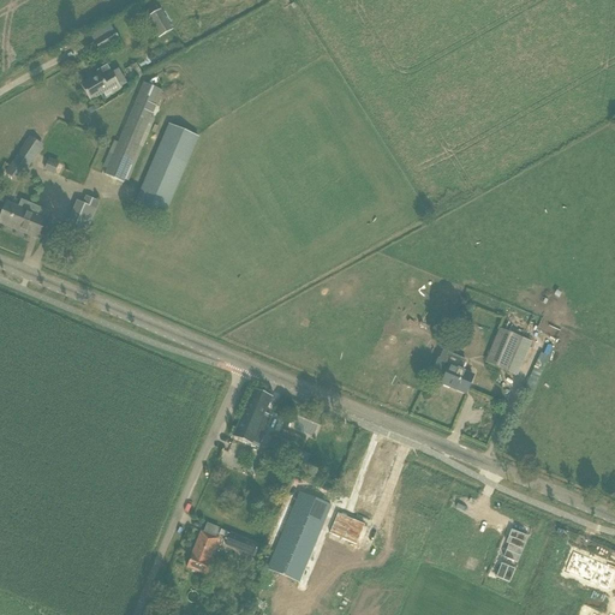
[(161,10),(147,18),(155,34),(169,25),(161,10)]
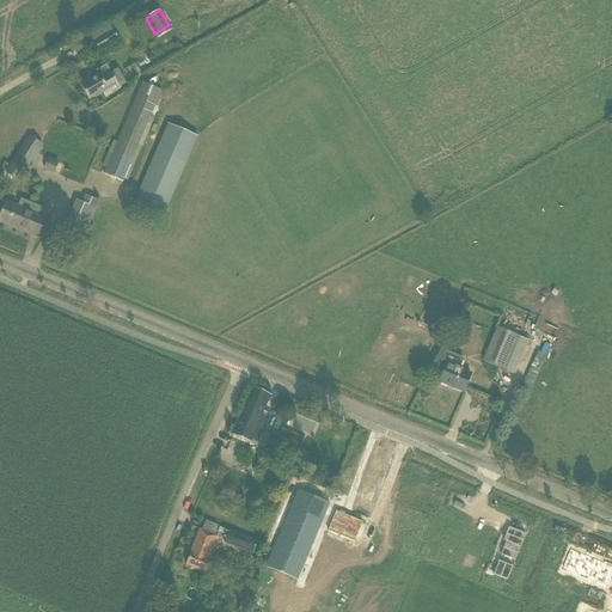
[(99,53),(112,44),(112,42),(117,40),(114,31),(93,42),(99,53)]
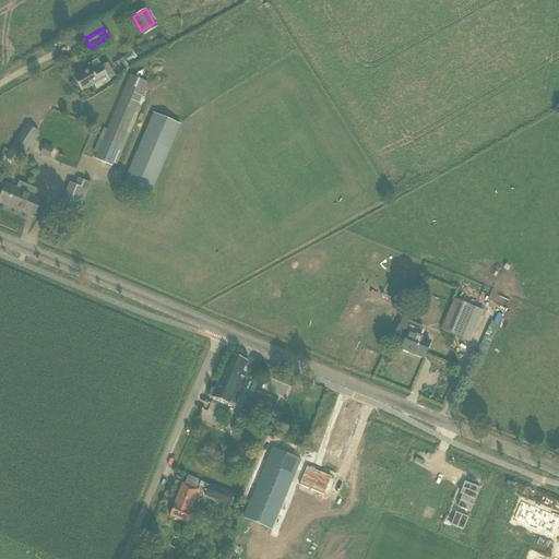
[(90,69),(74,79),(82,92),(94,85),(96,88),(109,81),(109,80),(115,76),(107,63),(102,67),(100,66),(97,59),(87,64),(90,69)]
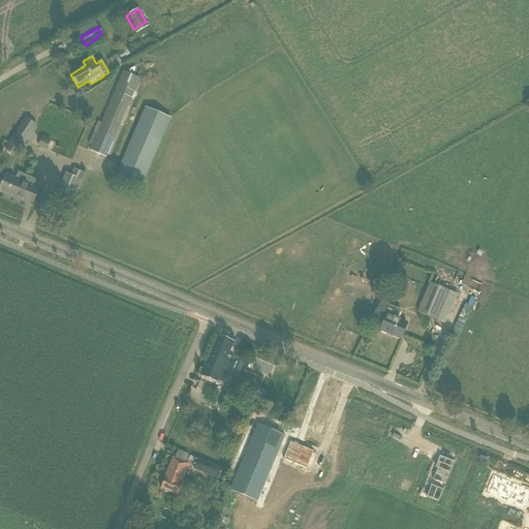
[(106,157),(139,80),(139,79),(123,70),(89,151),(106,157)]
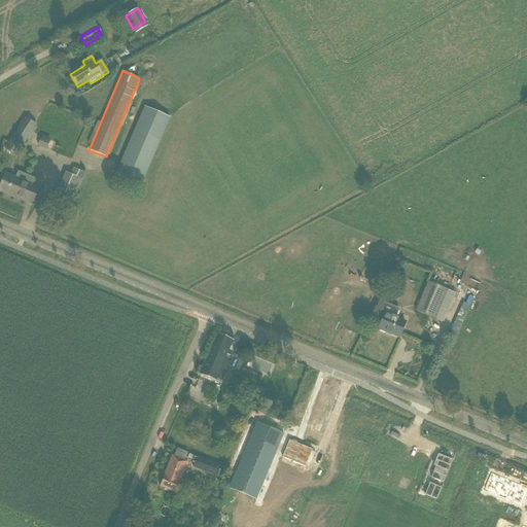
[(144,107),(117,171),(114,177),(140,188),(170,118),(144,107)]
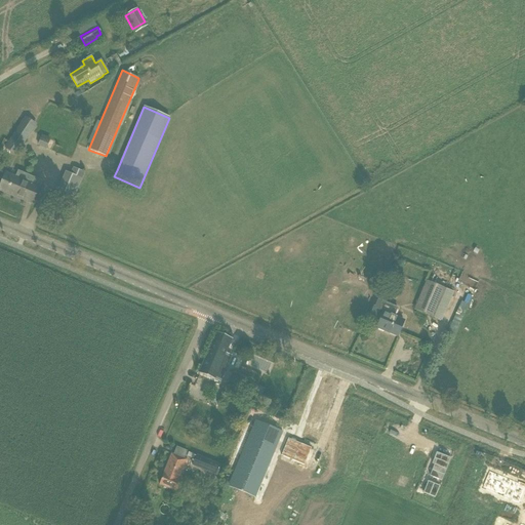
[(34,128),(37,125),(36,124),(25,117),(15,131),(7,144),(18,152),(27,139),(34,128)]
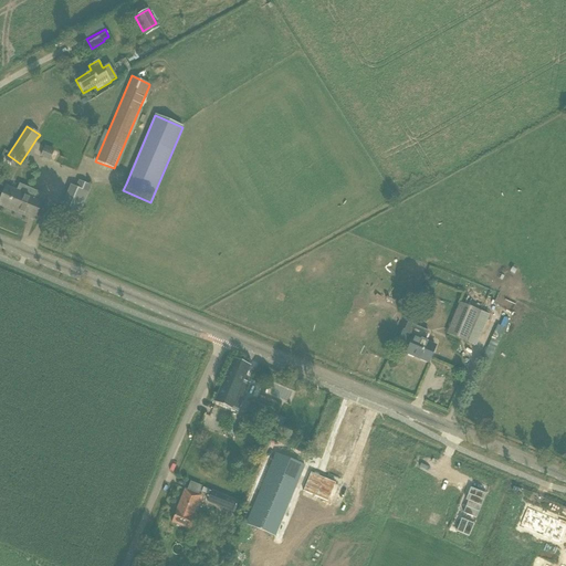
[(50,161),(54,150),(45,147),(41,157),(50,161)]
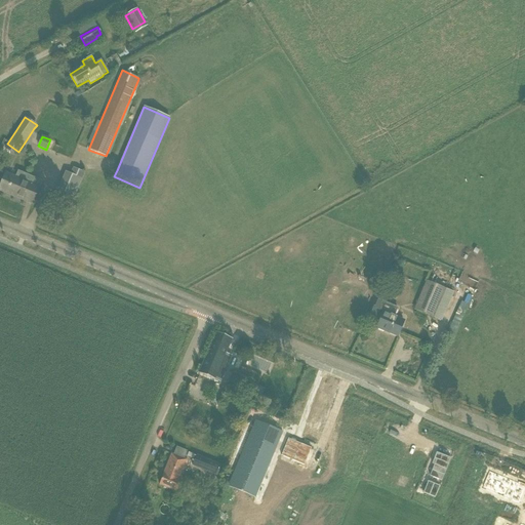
[(72,174),(66,172),(55,195),(72,202),(84,173),(75,168),(72,174)]
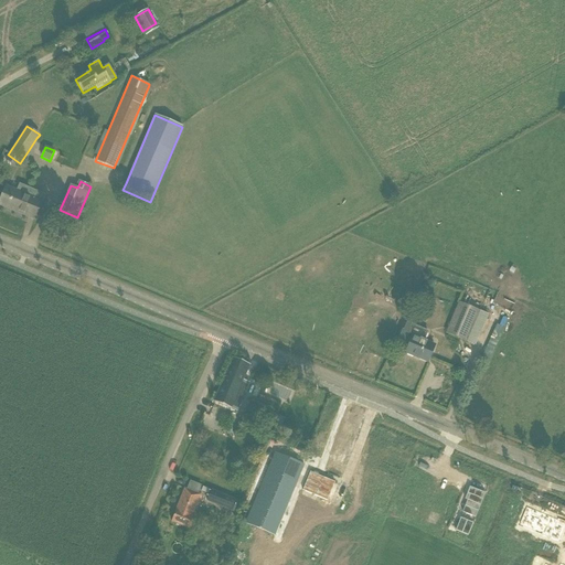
[(0,204),(34,221),(40,210),(45,195),(20,184),(18,190),(7,185),(3,194),(0,200),(0,204)]
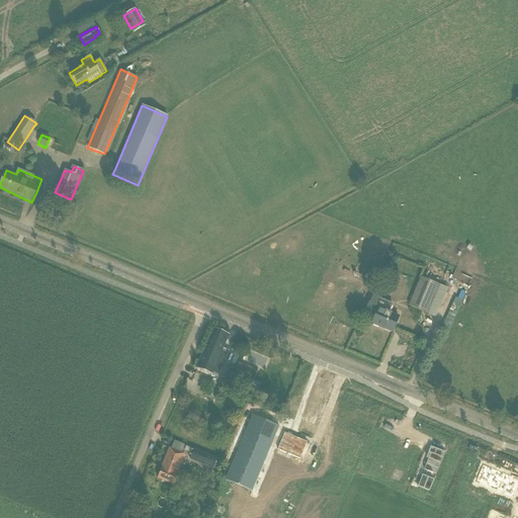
[(394,266),(383,268),(384,274),(395,272),(394,266)]
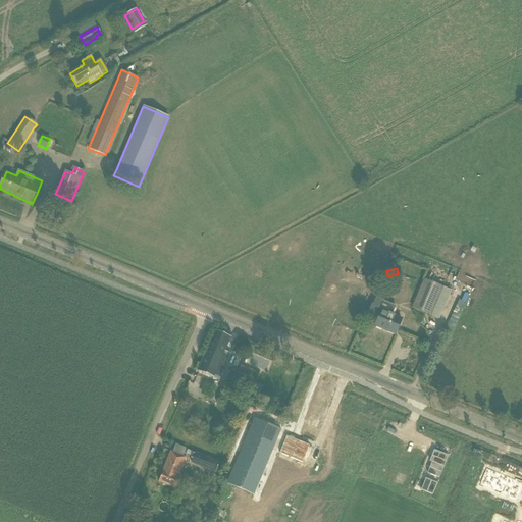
[(442,288),(424,280),(412,308),(431,316),(442,288)]
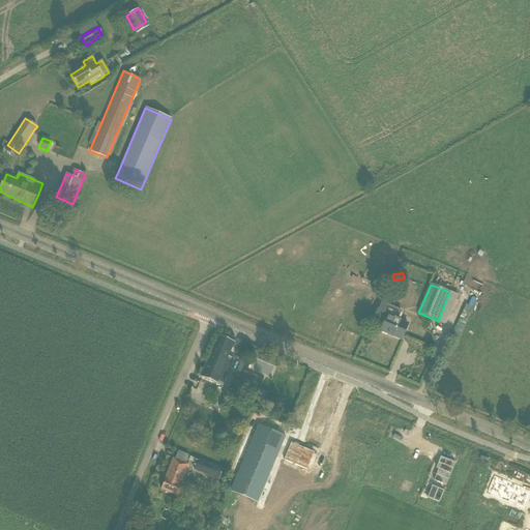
[(376,311),(372,321),(383,326),(381,330),(402,340),(408,324),(396,320),(401,312),(390,307),(391,306),(384,304),(381,302),(377,311),(376,311)]
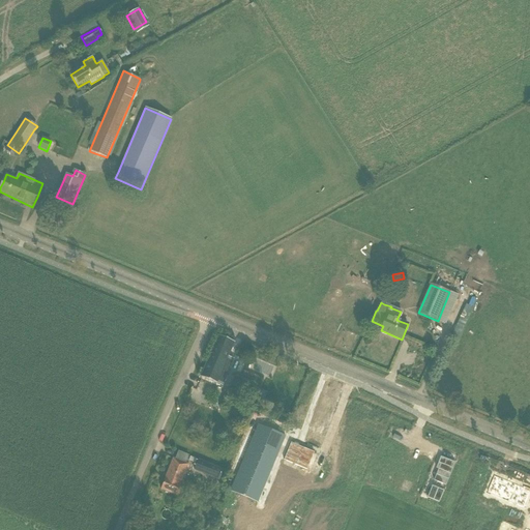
[(452,333),(459,335),(469,306),(463,304),(452,333)]
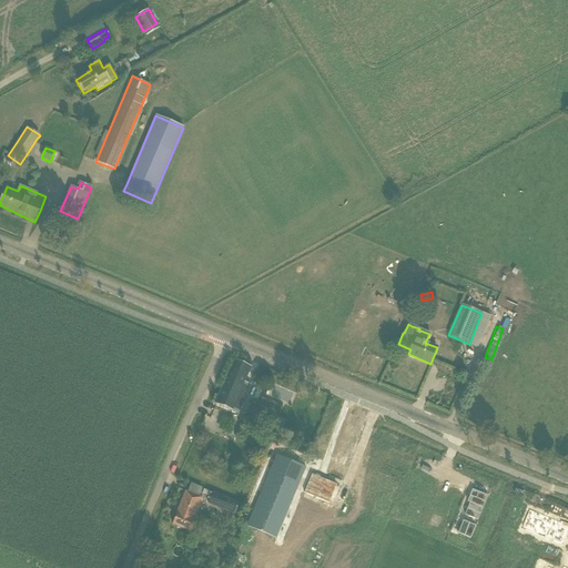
[(234,359),(215,404),(237,413),(250,385),(244,382),(250,367),(234,359)]
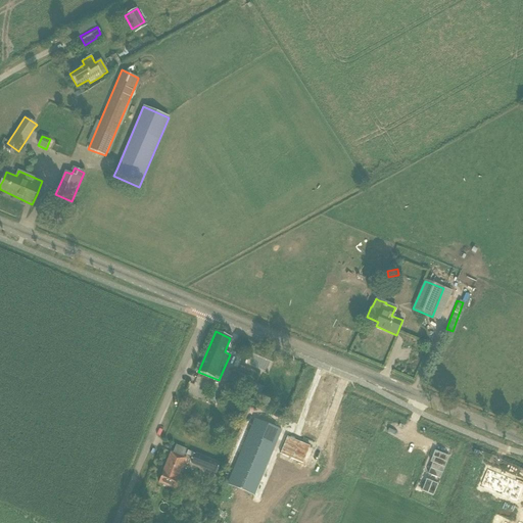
[(253,384),(247,399),(255,402),(262,387),(253,384)]
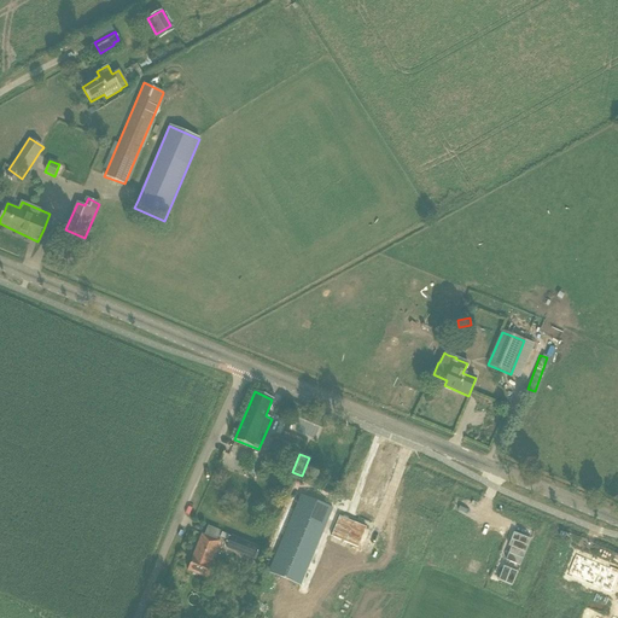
[(296,507),(269,571),(277,575),(293,582),(301,584),(332,508),(301,495),(296,507)]
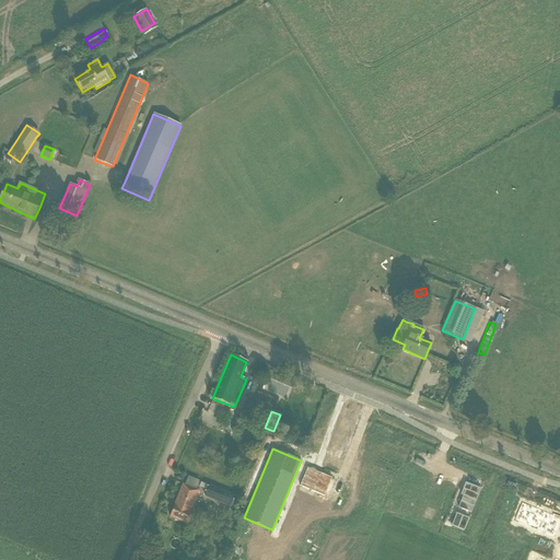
[(307,468),(300,486),(324,497),(331,478),(307,468)]
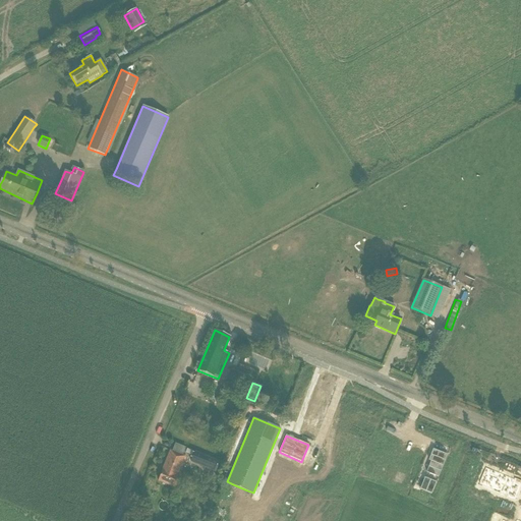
[(430,462),(426,473),(438,477),(447,455),(432,449),(427,461),(430,462)]
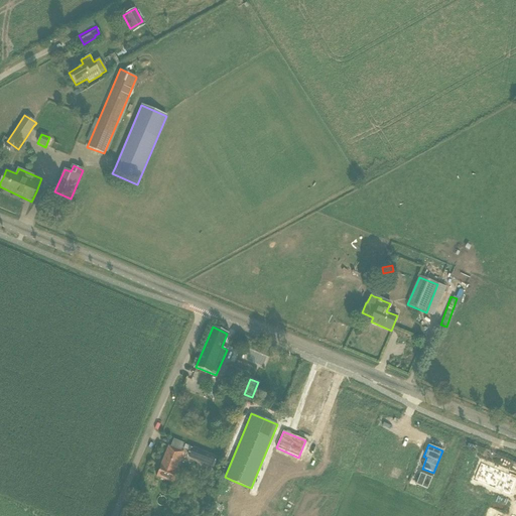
[(165,481),(173,484),(178,473),(176,472),(183,454),(168,447),(161,467),(160,467),(155,477),(165,481)]
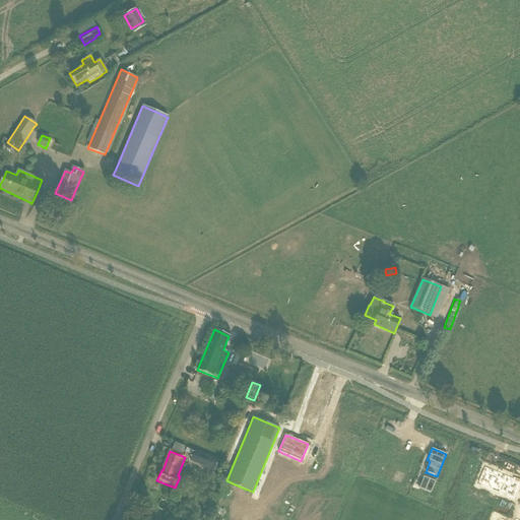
[(193,451),(188,462),(212,472),(216,461),(193,451)]
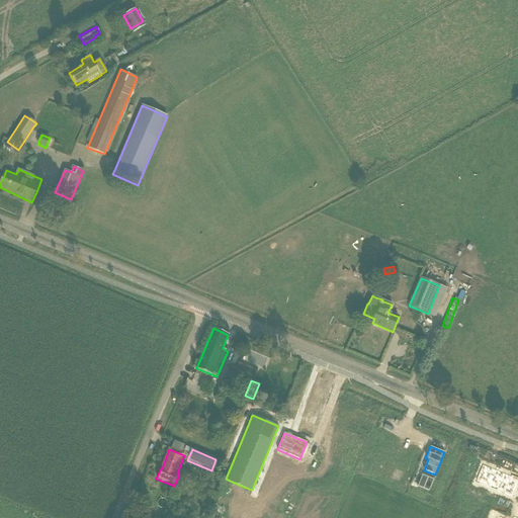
[(483,465),(476,483),(498,492),(498,494),(512,500),(517,485),(517,478),(511,476),(511,477),(483,465)]
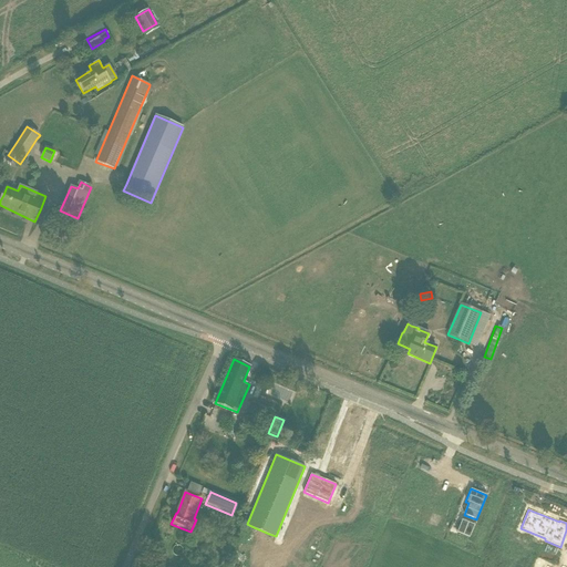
[(462,521),(456,533),(470,538),(474,526),(462,521)]
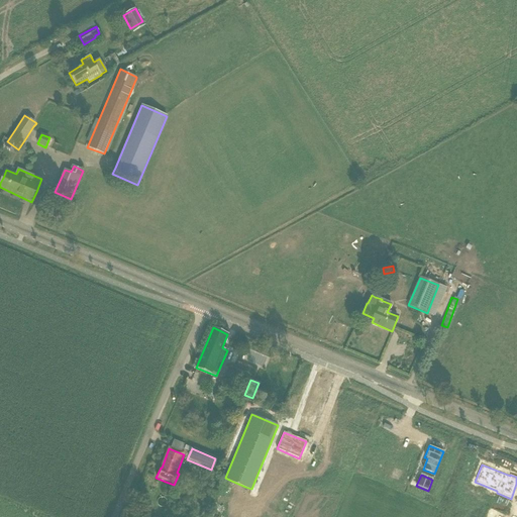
[(511,516),(494,510),(491,516),(516,516),(516,508),(513,516),(511,516)]
